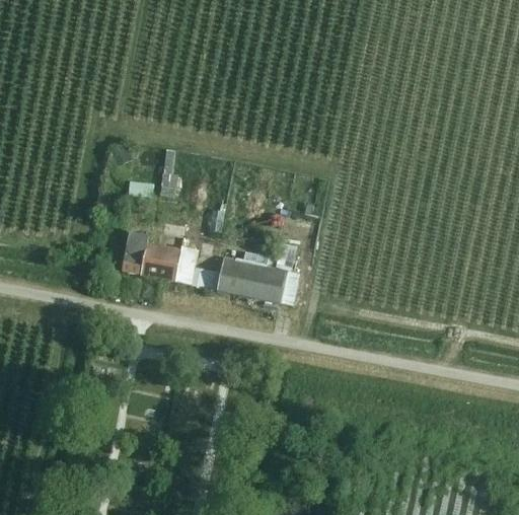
[(124,146),(109,153),(117,167),(131,160),(124,146)]
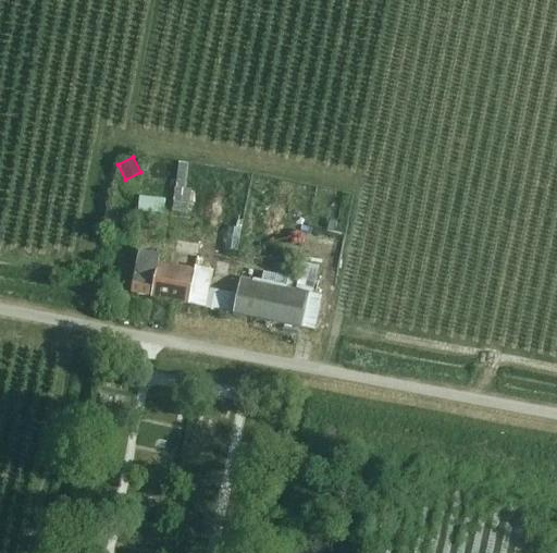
[(180,157),(173,206),(187,208),(190,183),(185,183),(188,159),(180,157)]
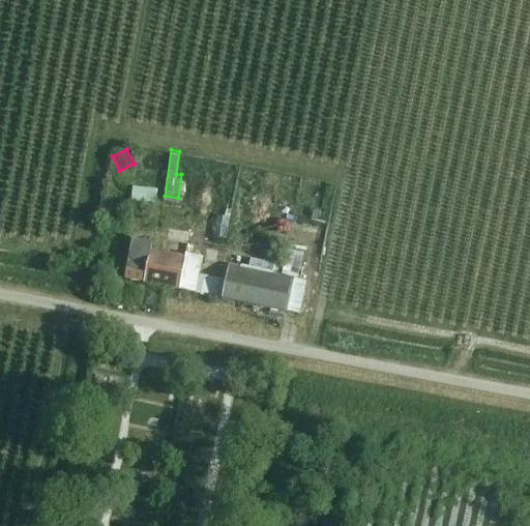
[(131,237),(124,275),(195,290),(201,258),(201,255),(185,252),(184,255),(150,247),(151,241),(131,237)]
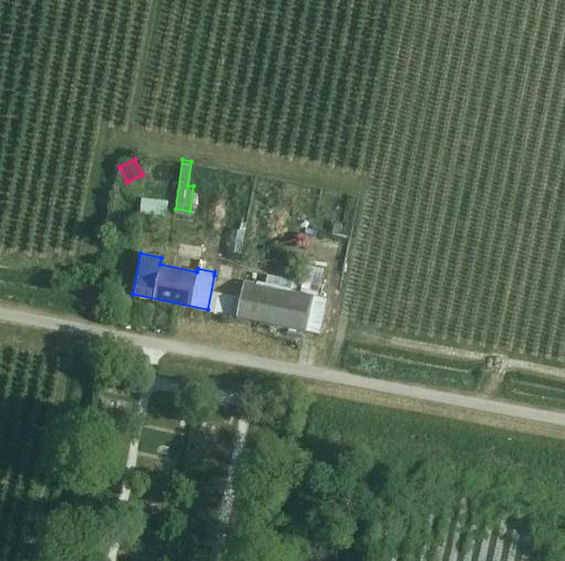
[(292,254),(291,262),(305,264),(306,256),(292,254)]
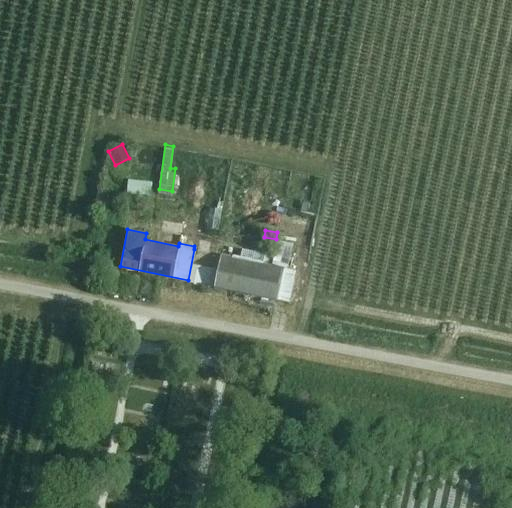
[(198,236),(195,249),(208,251),(211,238),(198,236)]
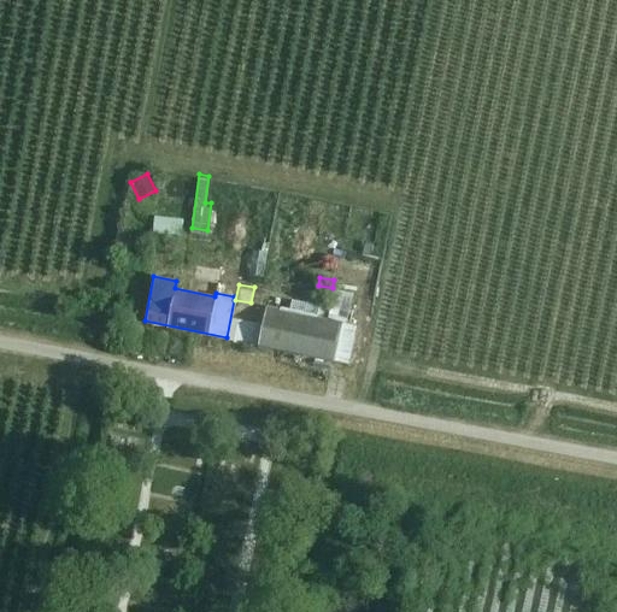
[(329,305),(327,319),(344,323),(345,322),(347,322),(353,293),(333,288),(333,290),(329,305)]
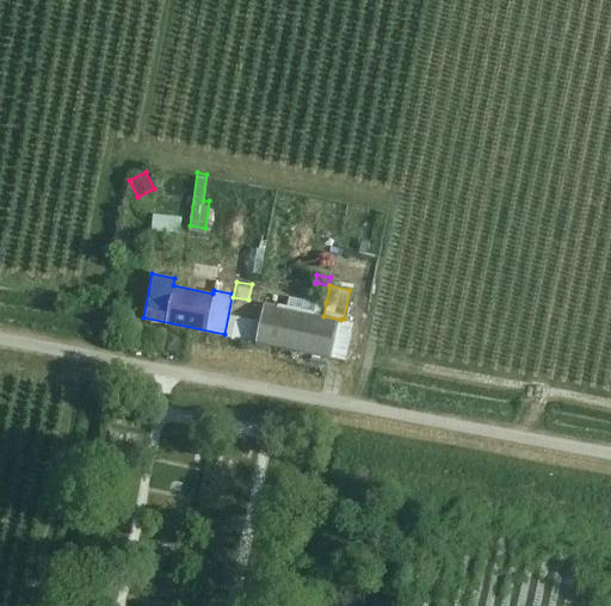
[(232,297),(224,334),(259,341),(260,339),(266,303),(248,300),(233,297),(232,297)]
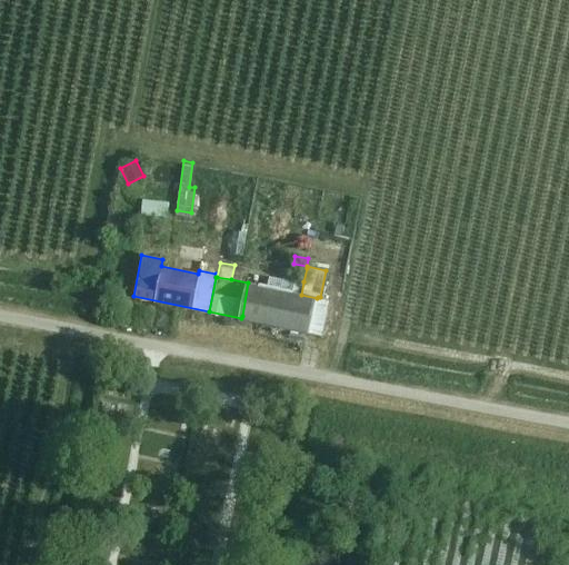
[(301,295),(248,283),(242,316),(309,331),(317,298),(301,295)]
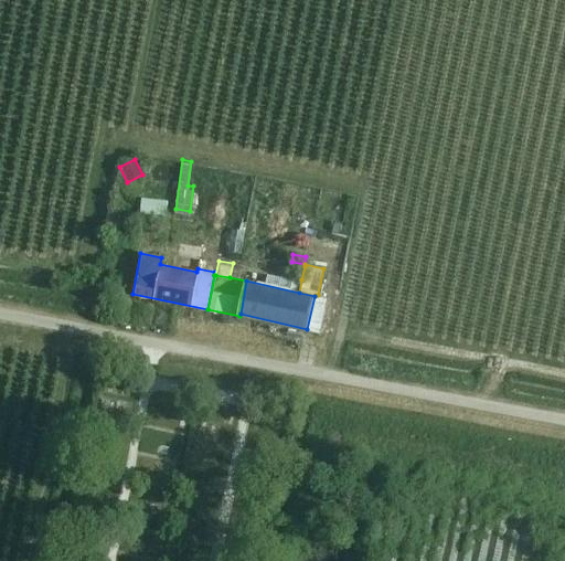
[(564,560),(564,516),(400,479),(382,560),(564,560)]
